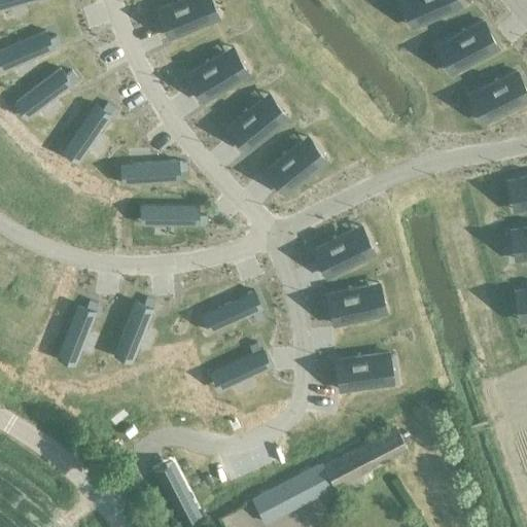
[(0,0),(0,8),(31,0),(0,0)]
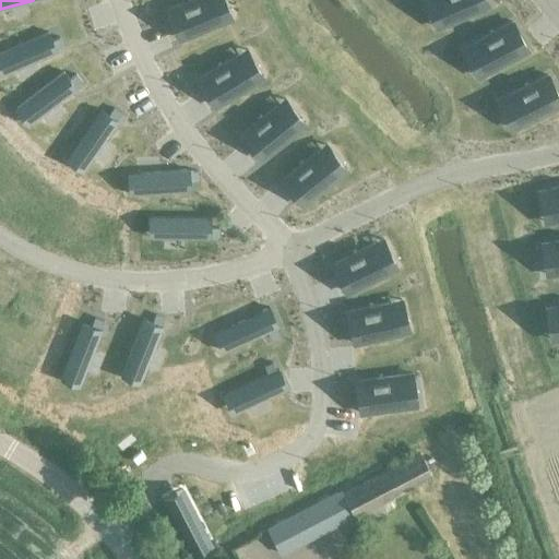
[(209,0),(192,0),(166,11),(178,40),(219,24),(209,0)]
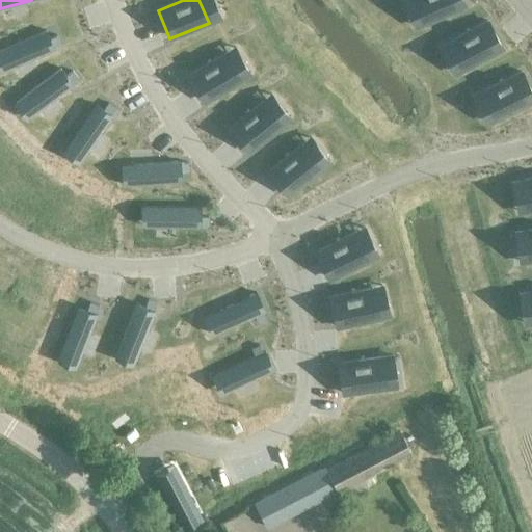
[(461,0),(415,0),(426,23),(464,5),(461,0)]
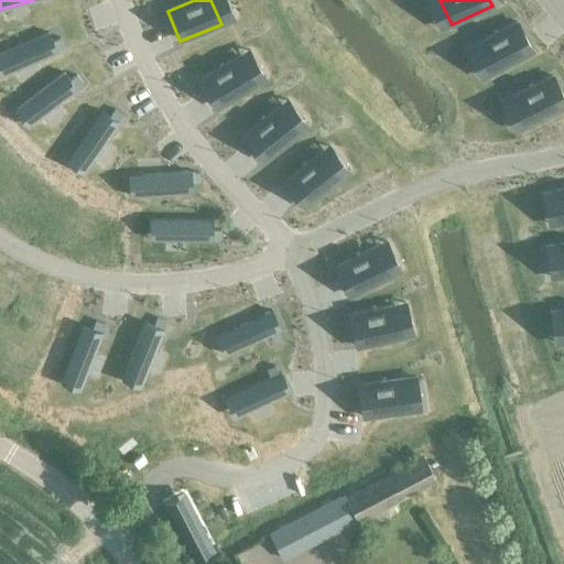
[(517,22),(477,43),(491,72),(531,52),(517,22)]
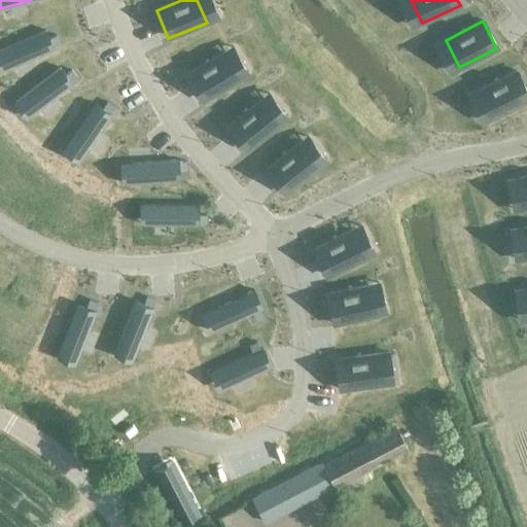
[(44,31),(2,49),(10,67),(51,48),(50,46),(59,43),(55,35),(47,39),(44,31)]
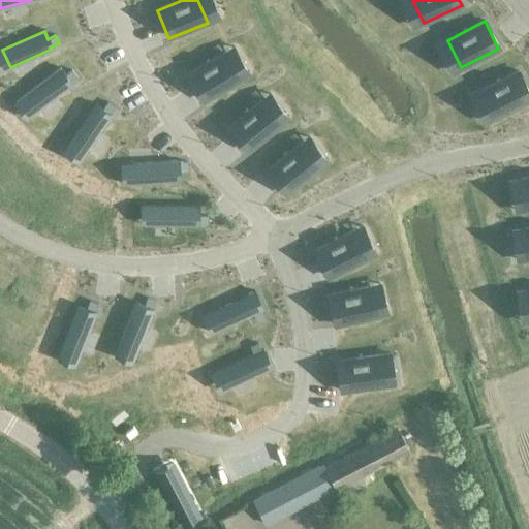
[(223,54),(187,75),(203,101),(239,80),(223,54)]
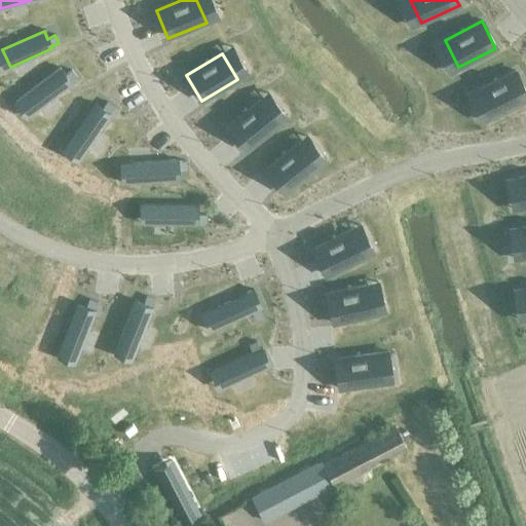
[(59,68),(23,96),(34,111),(71,83),(70,82),(76,77),(71,70),(64,75),(59,68)]
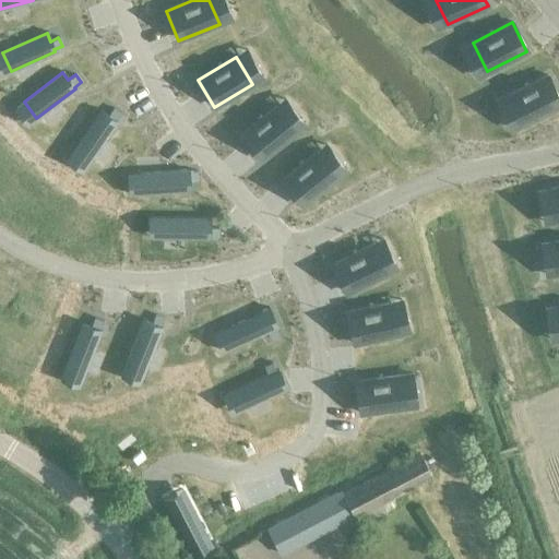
[(558,99),(547,75),(507,95),(521,125),(558,105),(558,99)]
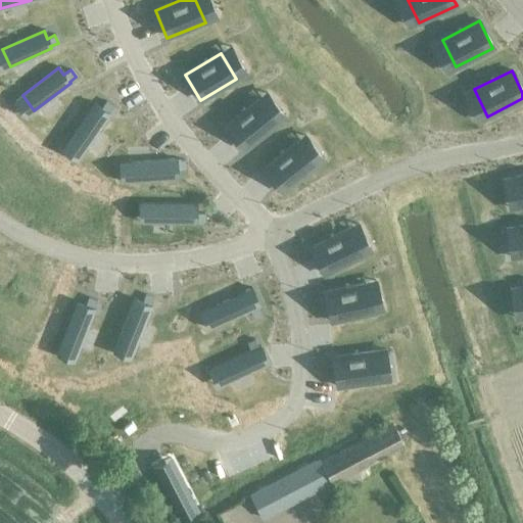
[(257,100),(225,127),(244,150),(277,124),(257,100)]
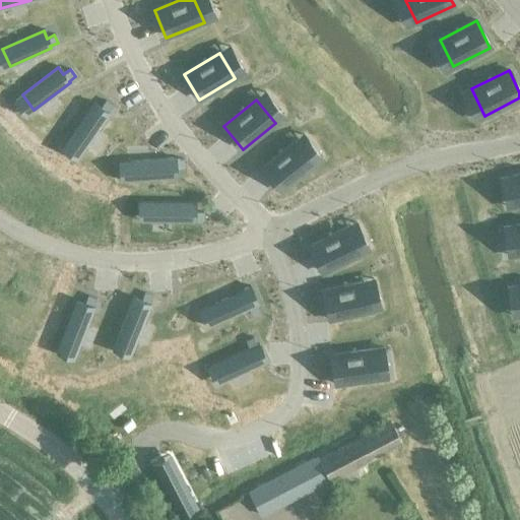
[(92,103),(67,139),(82,150),(109,114),(107,113),(112,106),(105,102),(100,108),(92,103)]
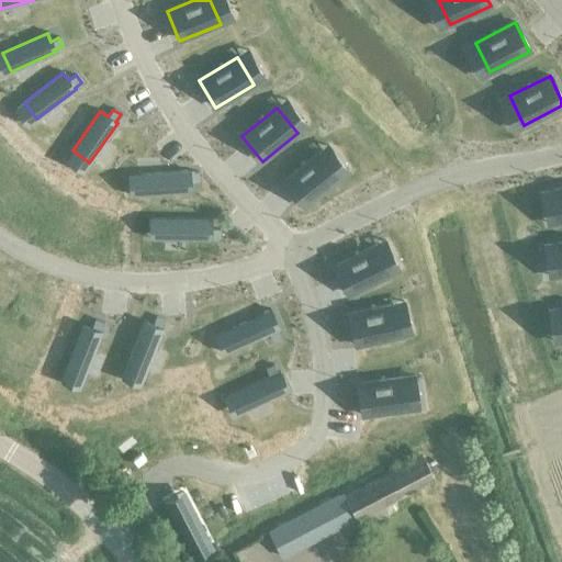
[(318,154),(284,181),(304,206),(339,179),(318,154)]
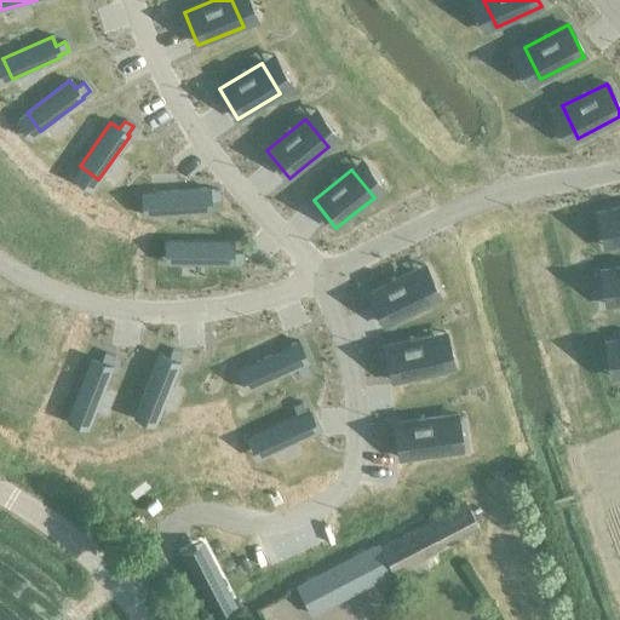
[(277,190),(294,210),(311,195),(296,176),(277,190)]
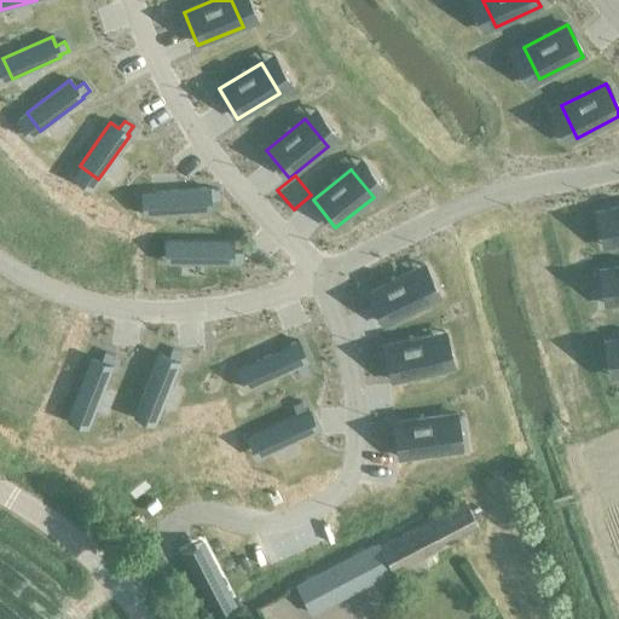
[(207,189),(154,192),(156,215),(209,212),(208,201),(218,200),(217,190),(208,191),(207,189)]
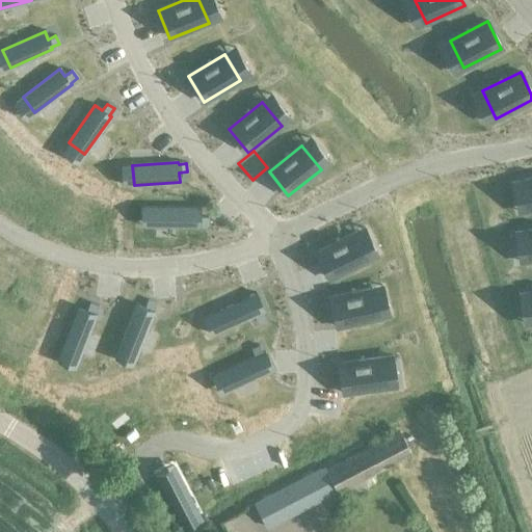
[(198,208),(152,207),(152,227),(198,228),(198,225),(206,225),(206,217),(198,217),(198,208)]
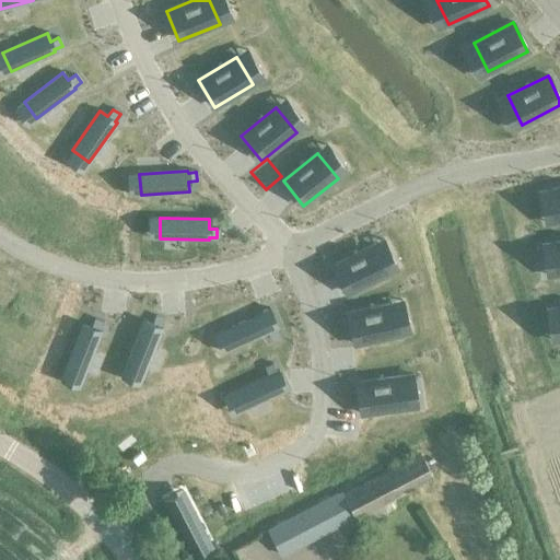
[(373,244),(333,264),(347,292),(387,272),(373,244)]
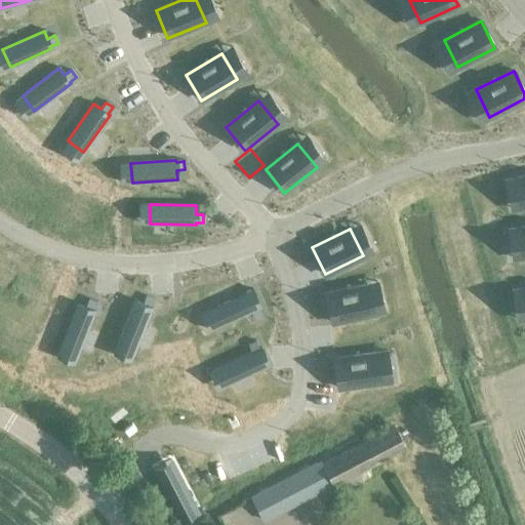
[(364,284),(324,294),(331,323),(371,314),(364,284)]
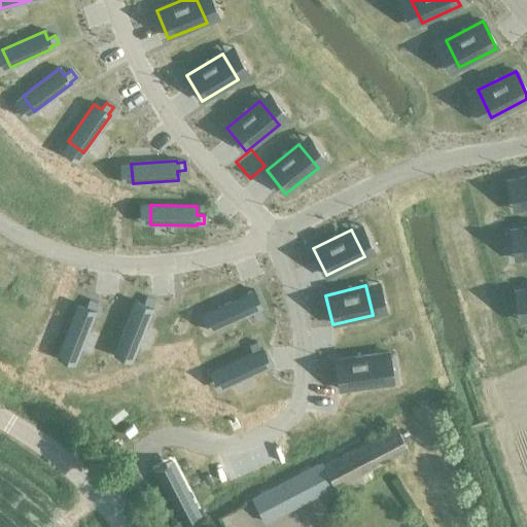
[(253,290),(211,310),(219,327),(251,313),(254,320),(262,316),(259,309),(261,308),(253,290)]
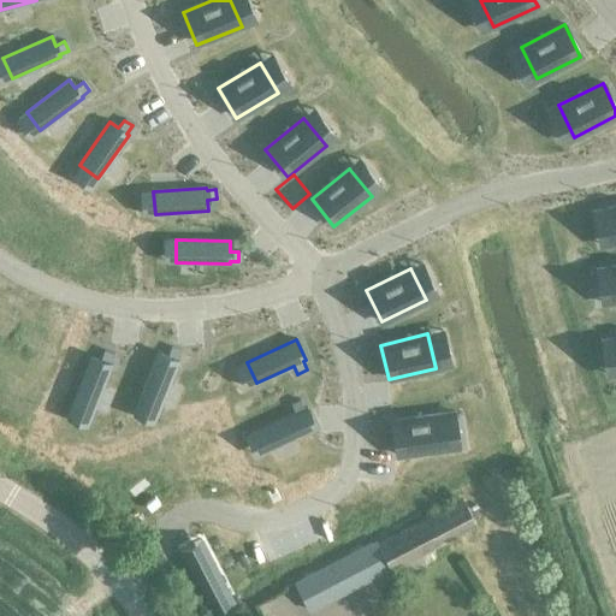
[(157,351),(137,402),(158,410),(178,360),(176,360),(179,351),(170,347),(166,356),(157,351)]
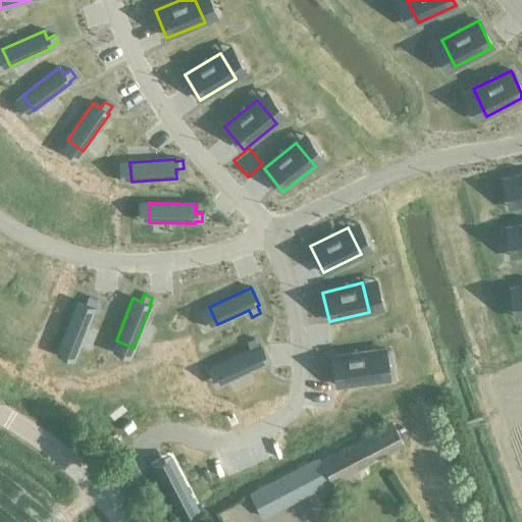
[(76,301),(59,343),(77,351),(94,308),(92,308),(95,300),(87,297),(85,305),(76,301)]
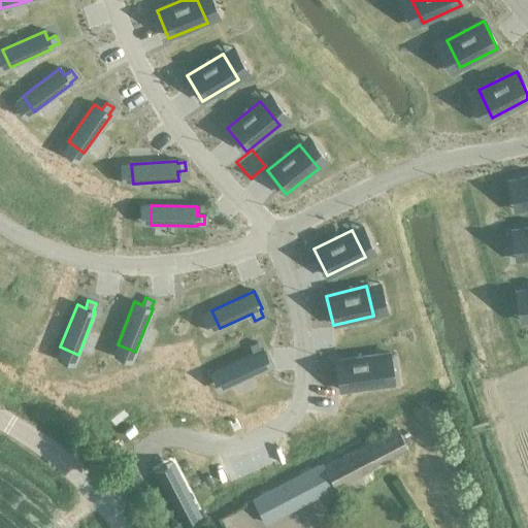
[(185,354),(197,358),(201,343),(188,339),(185,354)]
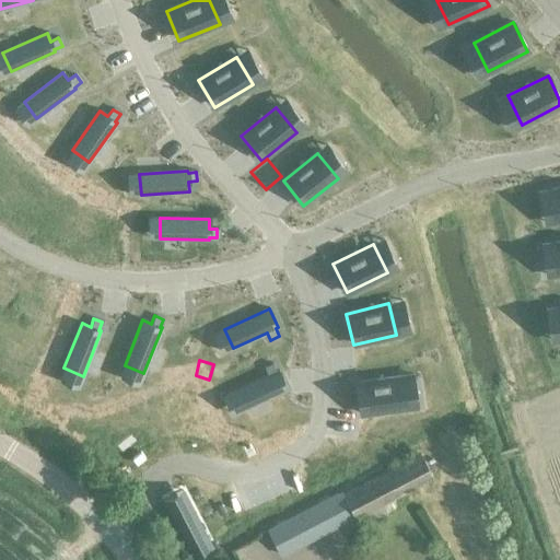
[(268,375),(234,392),(243,410),(287,389),(278,371),(277,372),(272,364),(265,368),(268,375)]
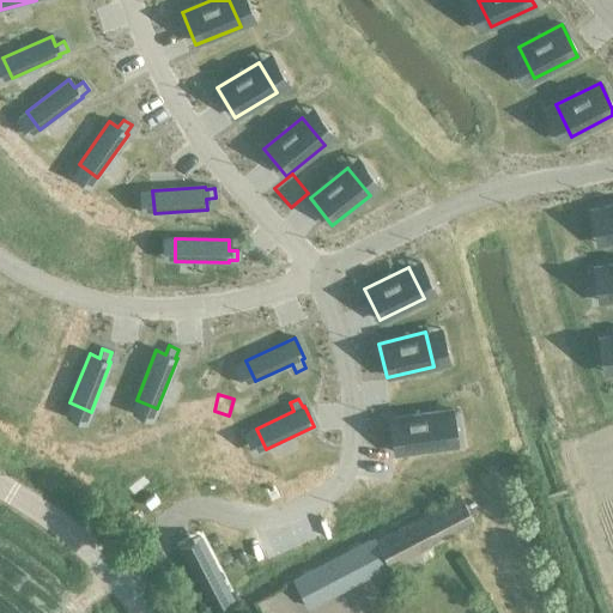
[(438,412),(390,419),(395,454),(443,447),(438,412)]
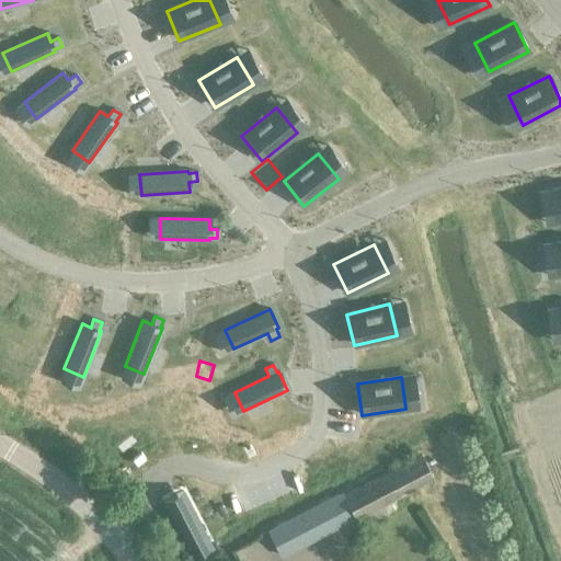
[(381,503),(432,478),(421,456),(344,495),(356,517),(361,528),(387,514),(381,503)]
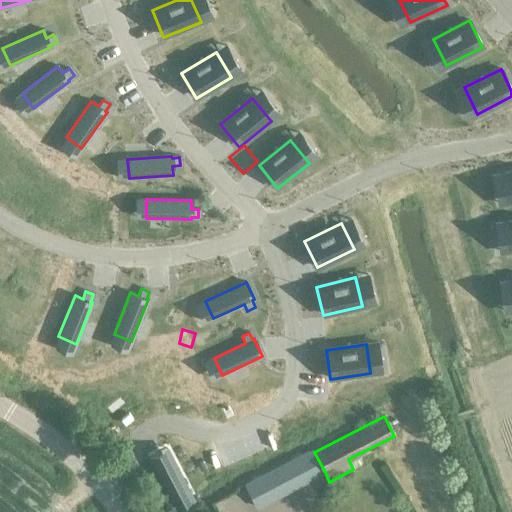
[(314,452),(246,487),(256,508),(257,508),(320,475),(325,472),(314,452)]
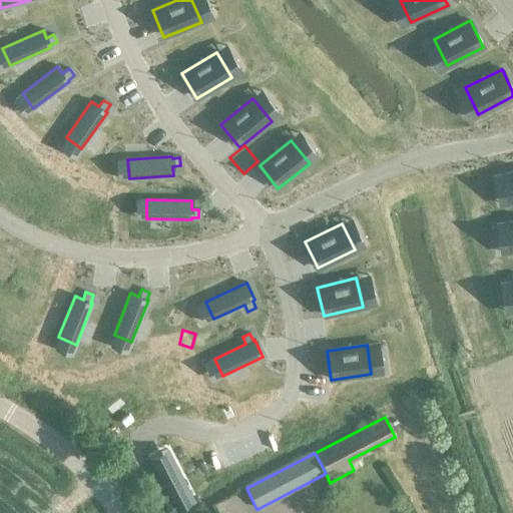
[(172,461),(157,468),(177,508),(192,500),(172,461)]
